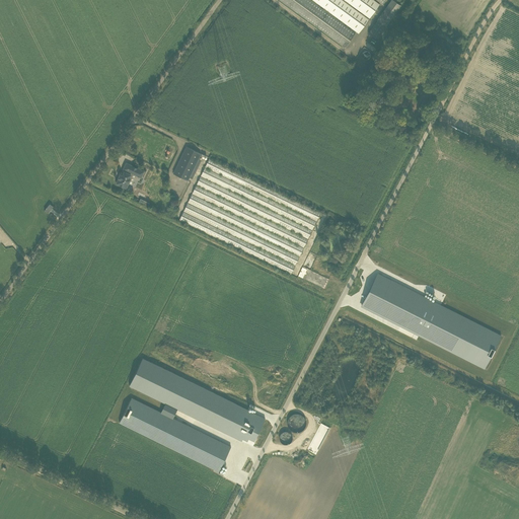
[(280,0),(342,45),(346,48),(356,33),(309,0),(280,0)]
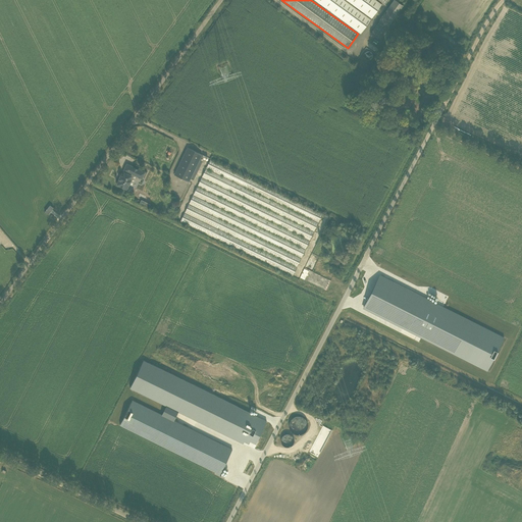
[(174,174),(189,181),(202,154),(188,147),(174,174)]
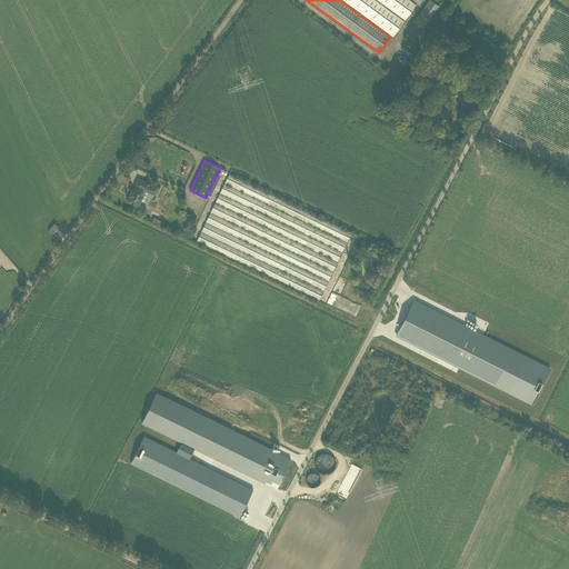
[(131,191),(130,195),(129,195),(130,196),(128,201),(139,206),(141,200),(143,197),(146,190),(152,193),(151,193),(152,195),(153,193),(155,195),(158,188),(150,185),(150,186),(145,182),(139,179),(136,186),(137,186),(136,188),(135,187),(132,191),(131,191)]
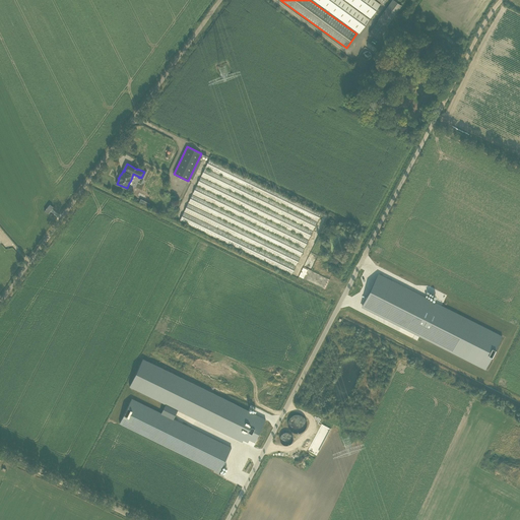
[(48,213),(53,206),(50,204),(45,211),(48,213)]
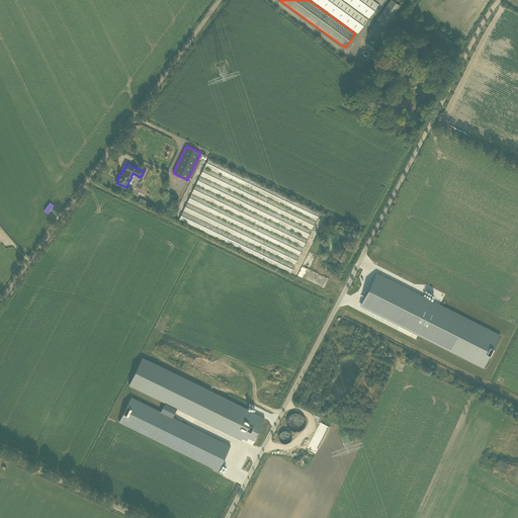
[(500,335),(377,273),(361,306),(484,367),(500,335)]
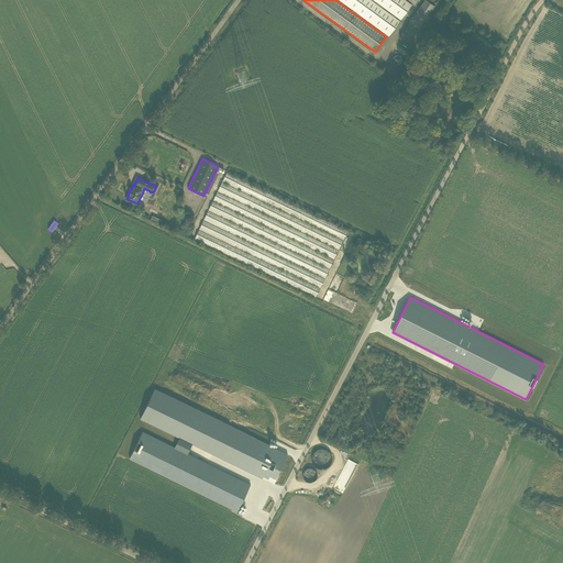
[(276,448),(207,414),(194,407),(155,388),(141,418),(179,437),(192,443),(262,477),(263,475),(268,477),(271,474),(276,477),(288,453),(282,451),(276,448)]
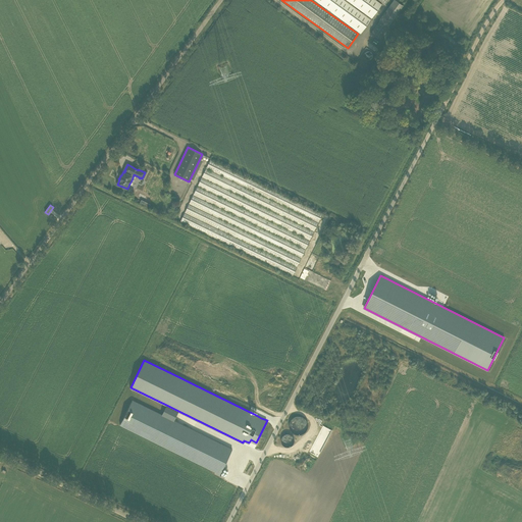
[(120,425),(220,474),(232,449),(173,420),(162,414),(133,400),(120,425)]
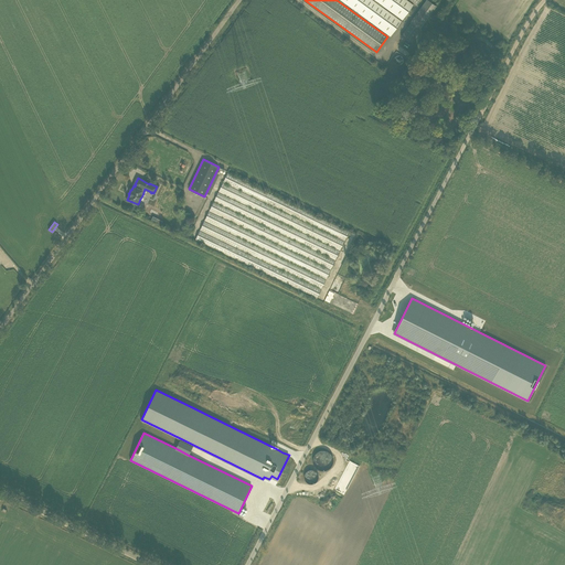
[(188,455),(193,445),(180,438),(176,448),(188,455)]
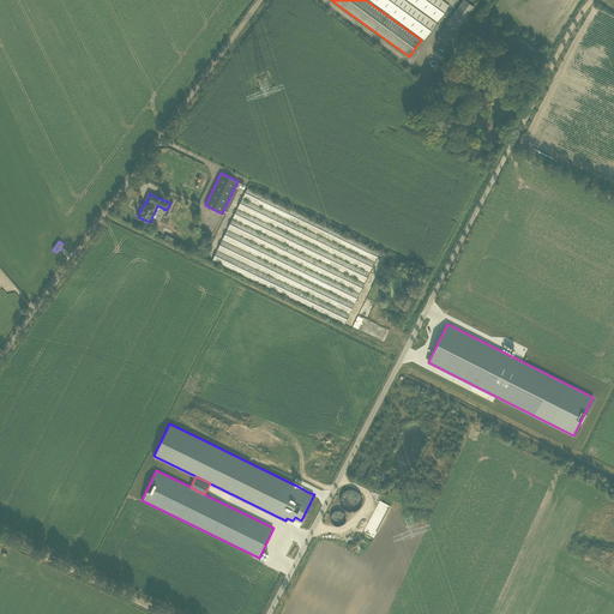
[(362,501),(362,500),(362,498),(361,495),(360,493),(359,492),(356,491),(354,489),(353,489),(350,489),(348,489),(345,491),(344,492),(342,493),(341,495),(341,498),(341,500),(341,503),(341,504),(342,506),(343,507),(345,510),(347,510),(349,511),(351,511),(354,511),(355,510),(357,510),(359,507),(361,506),(361,504),(362,501)]
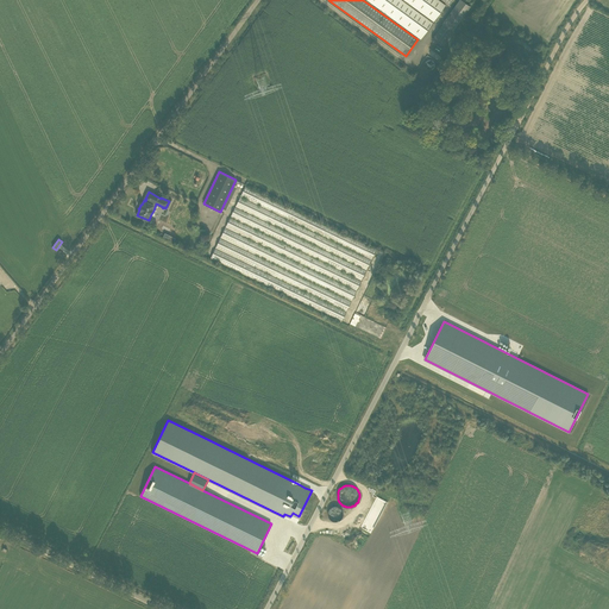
[(328,516),(330,519),(331,520),(332,520),(334,521),(336,521),(337,521),(339,521),(340,520),(341,519),(343,518),(343,515),(344,514),(343,512),(343,510),(341,508),(340,507),(338,507),(337,506),(334,506),(333,507),(331,507),(330,508),(328,509),(328,512),(328,513),(328,515),(328,516)]
